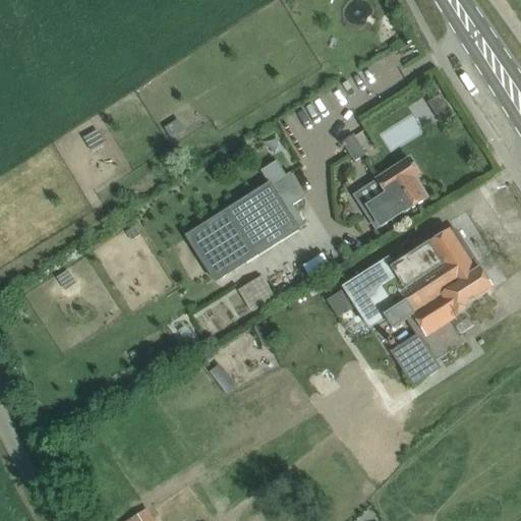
[(443,94),(426,104),(440,124),(456,115),(443,94)]
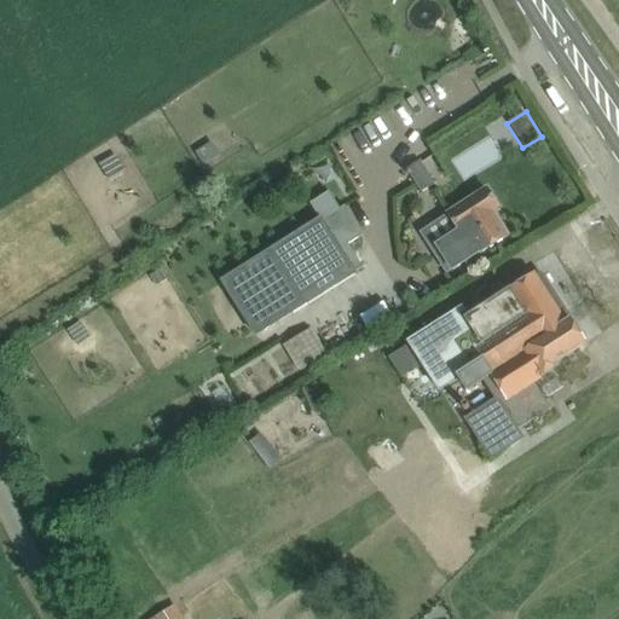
[(423,191),(434,184),(421,162),(410,169),(423,191)]
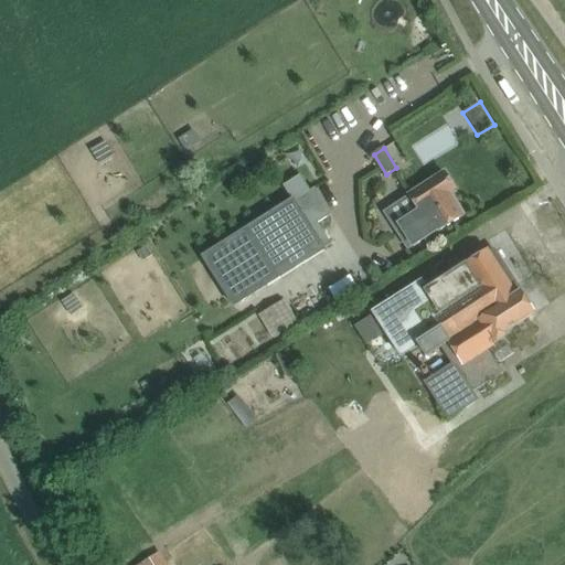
[(401,225),(415,247),(465,216),(450,194),(456,191),(445,172),(408,194),(420,213),(401,225)]
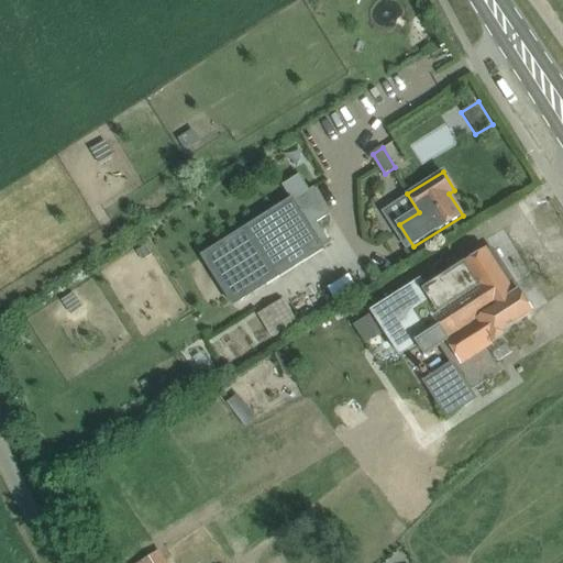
[(310,228),(332,214),(316,188),(294,202),(293,200),(203,256),(234,305),(323,249),(310,228)]
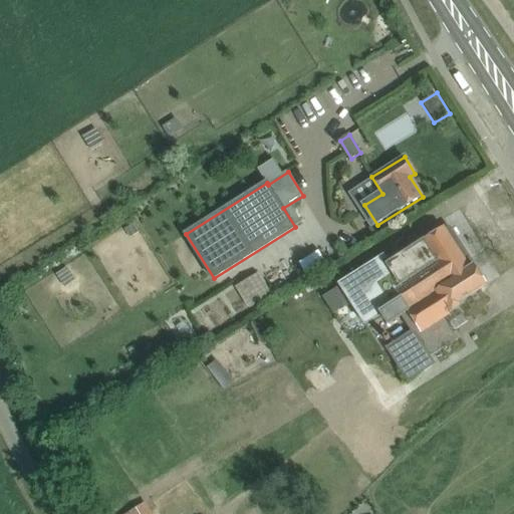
[(414,333),(389,349),(409,380),(434,364),(430,358),(458,339),(445,318),(451,314),(450,313),(465,303),(463,301),(487,286),(475,266),(471,269),(445,229),(390,264),(386,257),(341,285),(366,325),(381,315),(389,326),(404,316),(414,333)]
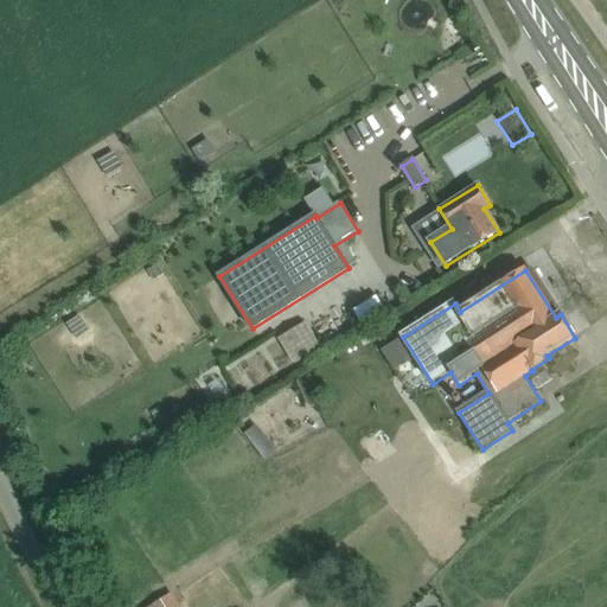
[(321,349),(313,336),(299,345),(292,332),(279,339),(293,365),(321,349)]
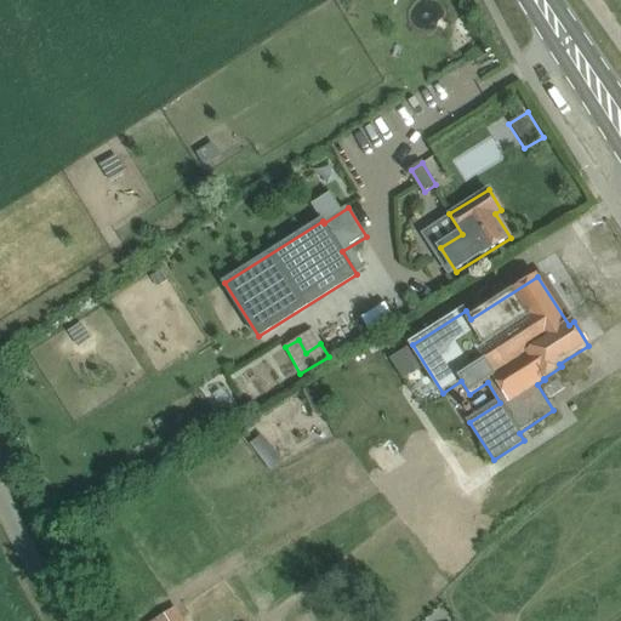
[(281,463),(261,436),(249,444),(269,472),(281,463)]
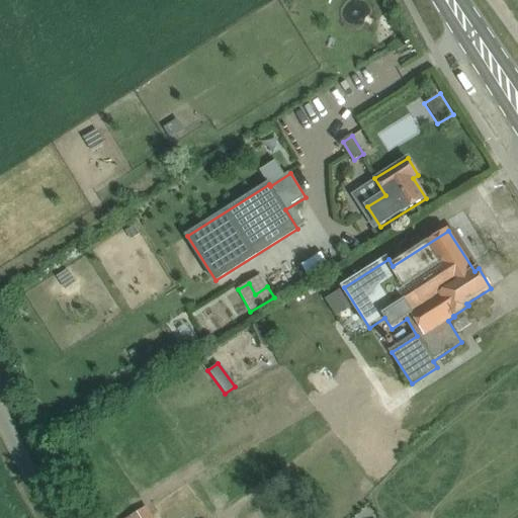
[(154,517),(147,506),(139,511),(127,517),(154,517)]
